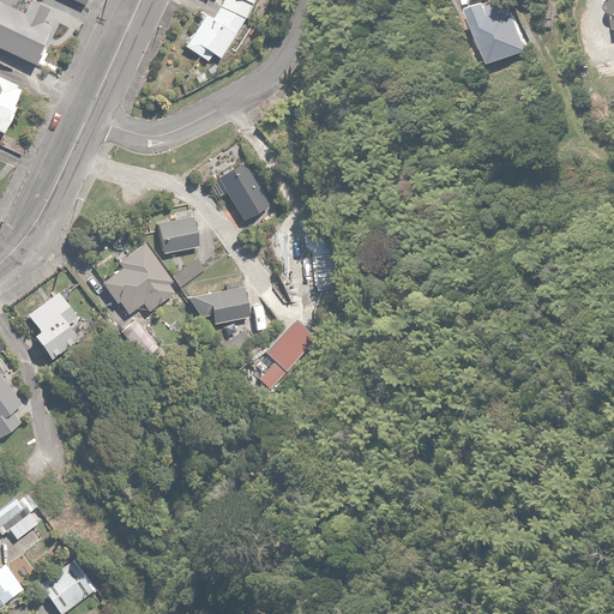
[(0,44),(32,61),(50,24),(41,19),(49,5),(40,0),(29,0),(23,13),(0,1),(0,44)]
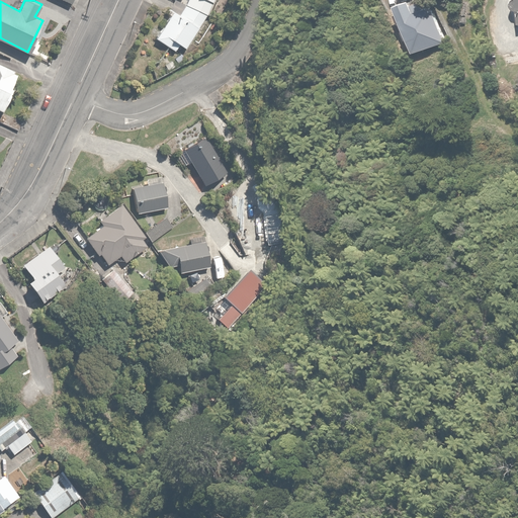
[(170,14),(157,37),(175,50),(179,45),(186,49),(193,39),(199,44),(222,0),(185,0),(179,13),(169,6),(166,11),(170,14)]
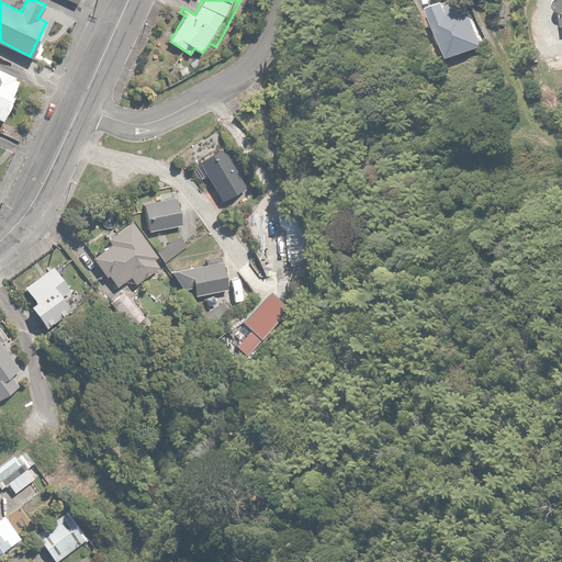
[(450,0),(437,0),(430,3),(452,59),(486,45),(468,0),(465,0),(452,6),(450,0)]
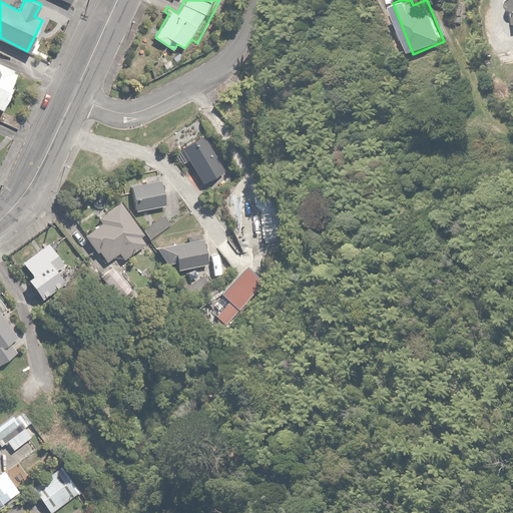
[(0,63),(0,107),(17,71),(0,63)]
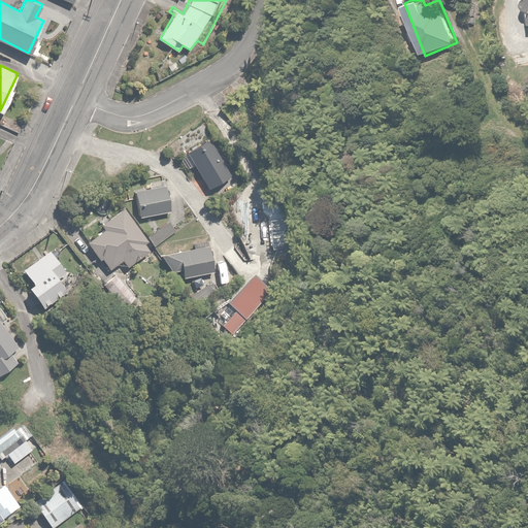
[(231,176),(209,137),(182,152),(191,168),(196,165),(209,189),(231,176)]
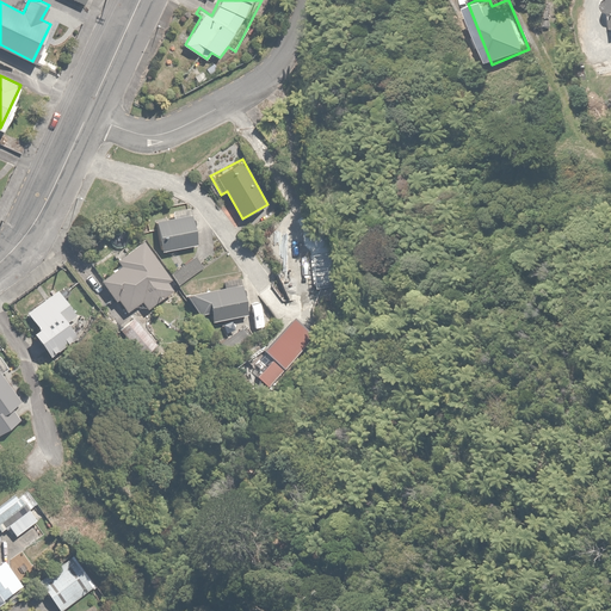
[(173,218),(155,220),(158,251),(197,247),(193,207),(172,209),(173,218)]
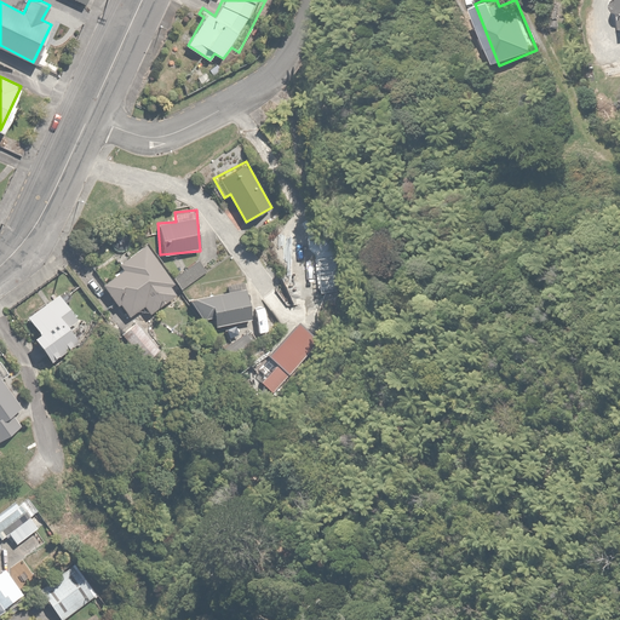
[(147,242),(116,263),(120,270),(102,282),(116,304),(119,303),(127,315),(137,309),(143,319),(178,294),(172,285),(174,283),(147,242)]
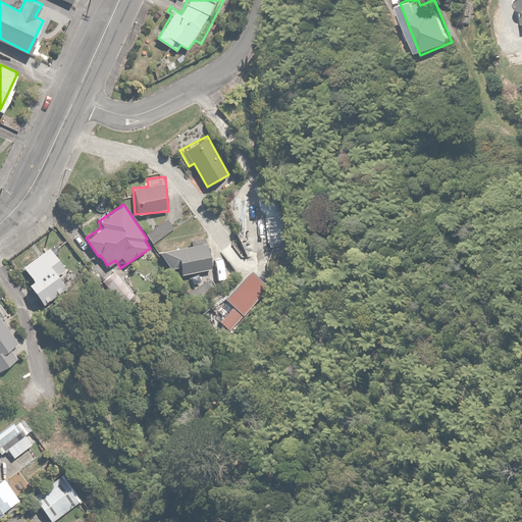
[(153,245),(175,228),(168,218),(146,233),(153,245)]
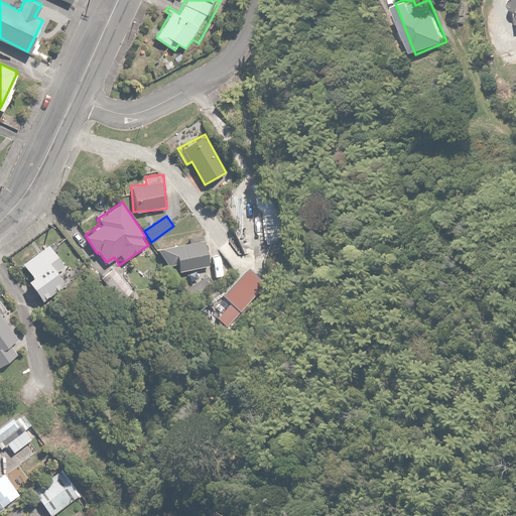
[(205,242),(157,250),(166,263),(176,261),(177,270),(208,265),(205,242)]
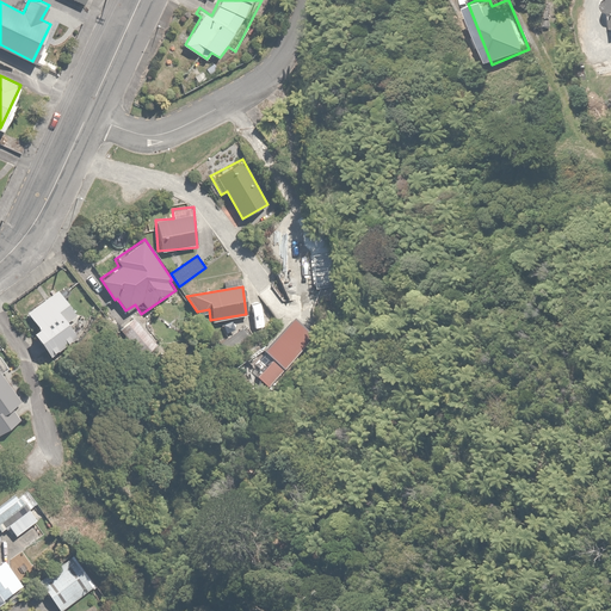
[(59,288),(26,312),(38,327),(31,332),(48,356),(76,334),(66,320),(76,313),(59,288)]
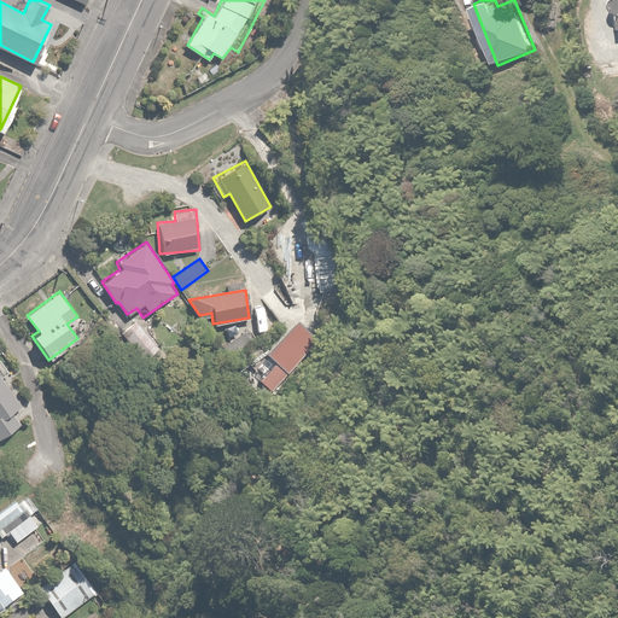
[(136,319),(120,332),(141,360),(158,347),(136,319)]
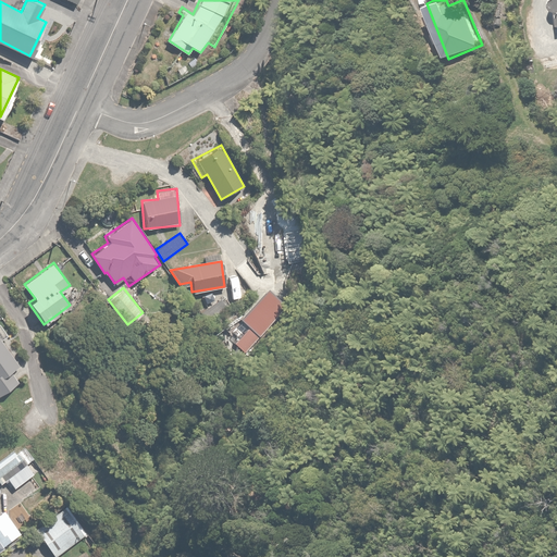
[(0,338),(0,396),(28,378),(0,338)]
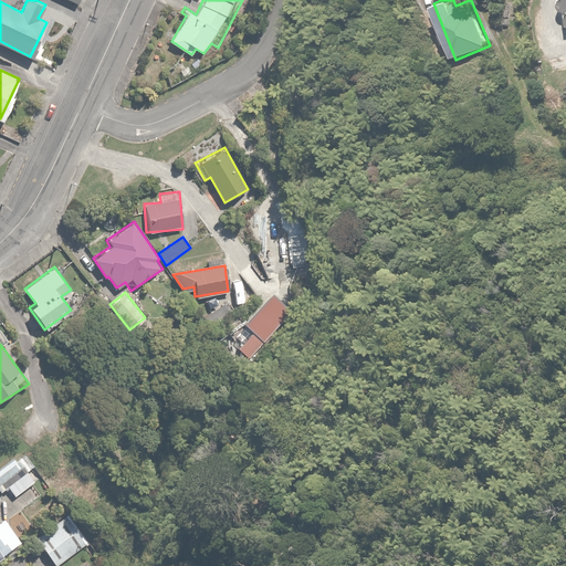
[(25,453),(0,472),(0,490),(1,493),(37,467),(25,453)]
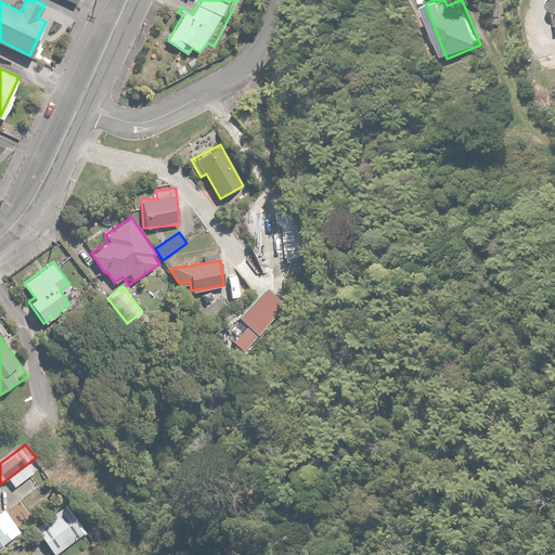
[(69,504),(35,526),(54,554),(76,540),(74,538),(86,529),(69,504)]
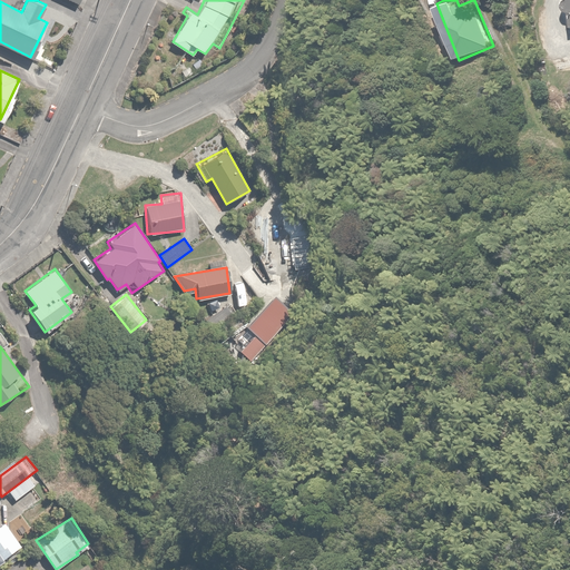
[(0,560),(22,547),(7,521),(0,524),(0,560)]
